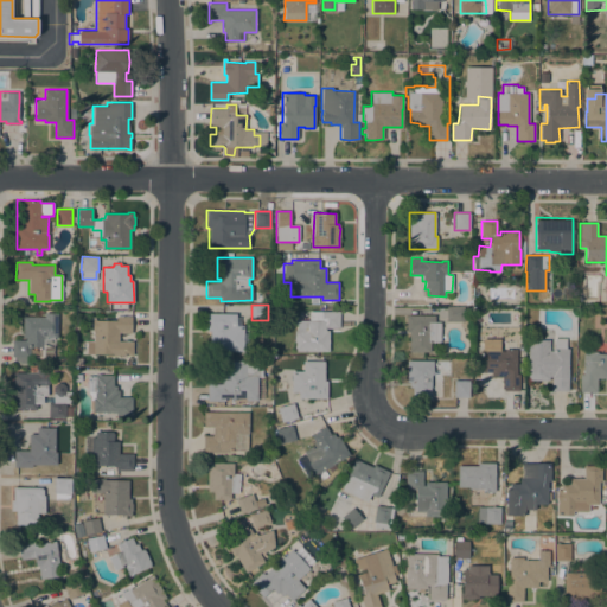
[(446,321),(446,306),(464,306),(464,321),(446,321)]
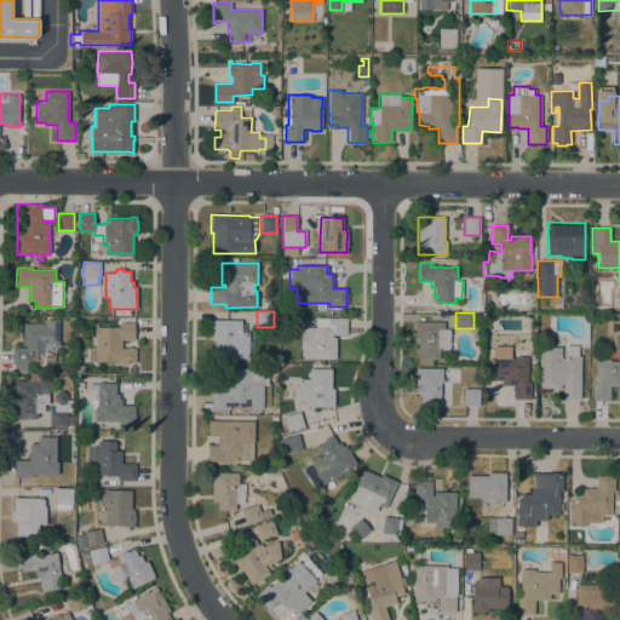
[(346,319),(346,336),(332,336),(332,338),(337,338),(336,360),(300,359),(300,337),(303,337),(303,327),(316,327),(316,317),(346,319)]
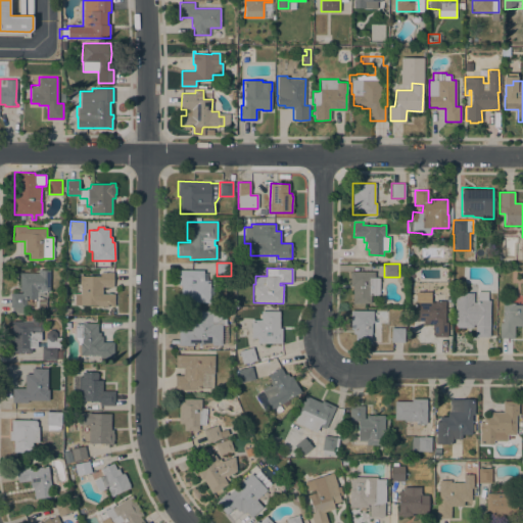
[(46,307),(36,307),(36,299),(34,299),(34,301),(29,301),(29,299),(26,299),(26,307),(24,307),(24,314),(12,314),(12,307),(10,307),(10,293),(22,293),(22,291),(19,291),(19,273),(38,273),(38,270),(49,270),(49,291),(46,291),(46,292),(38,292),(38,296),(46,296),(46,307)]
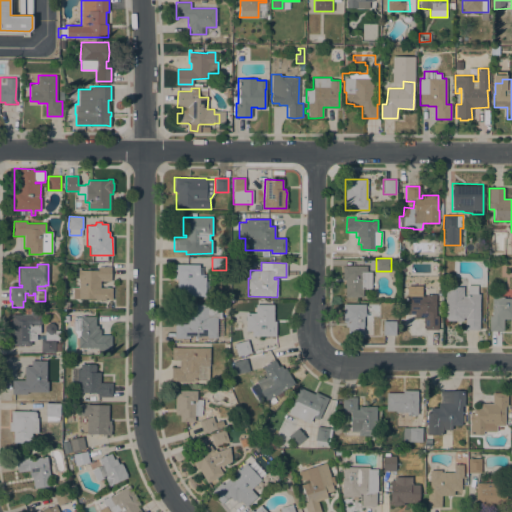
[(177,296),(177,279),(175,279),(175,264),(199,264),(199,275),(205,275),(205,296),(177,296)]
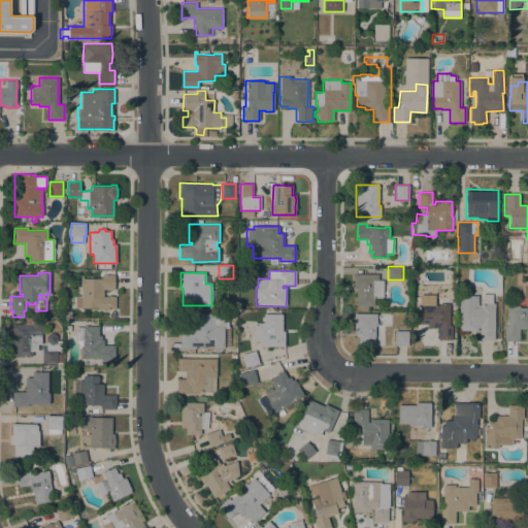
[(356,305),(356,289),(354,289),(354,274),(377,274),(377,281),(383,281),(383,297),(374,297),(374,306),(356,305)]
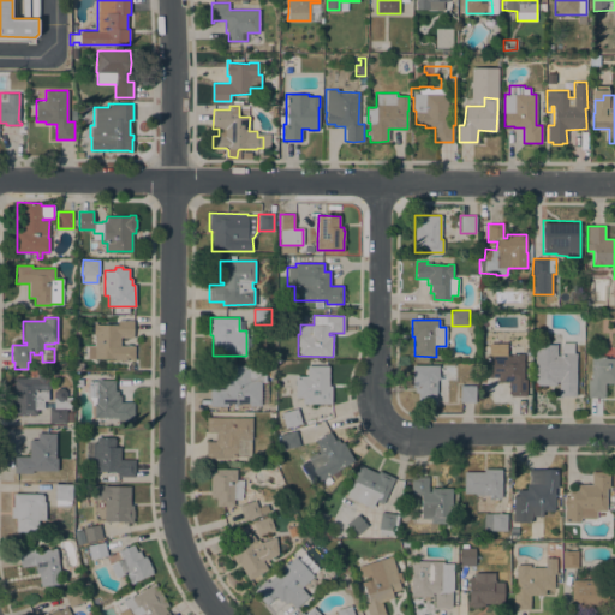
[(94,323),(96,323),(96,324),(118,324),(118,321),(133,321),(133,336),(120,336),(120,346),(135,346),(135,360),(115,360),(115,358),(99,358),(99,360),(96,360),(96,358),(87,358),(87,345),(94,345),(94,335),(94,323)]
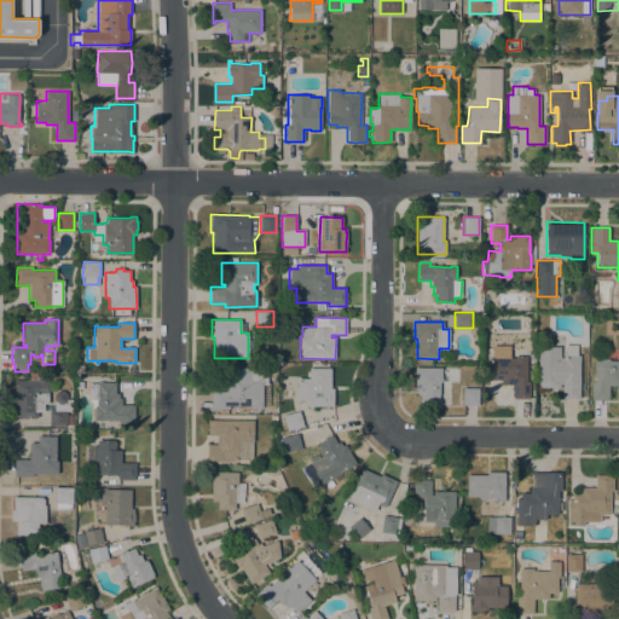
[(579,399),(562,399),(562,385),(560,385),(560,387),(541,387),(541,386),(538,386),(539,346),(560,346),(560,358),(562,358),(562,356),(565,356),(565,345),(577,345),(577,356),(579,356),(579,399)]
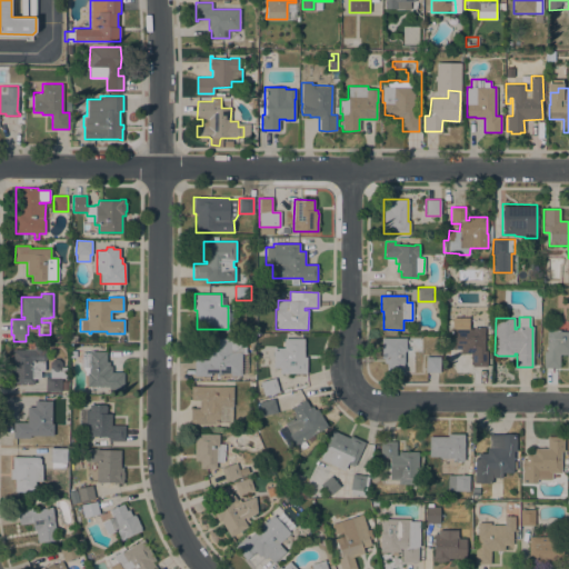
[(473,328),(473,327),(485,327),(485,350),(487,350),(487,367),(471,366),(472,352),(461,352),(461,349),(450,349),(450,328),(473,328)]
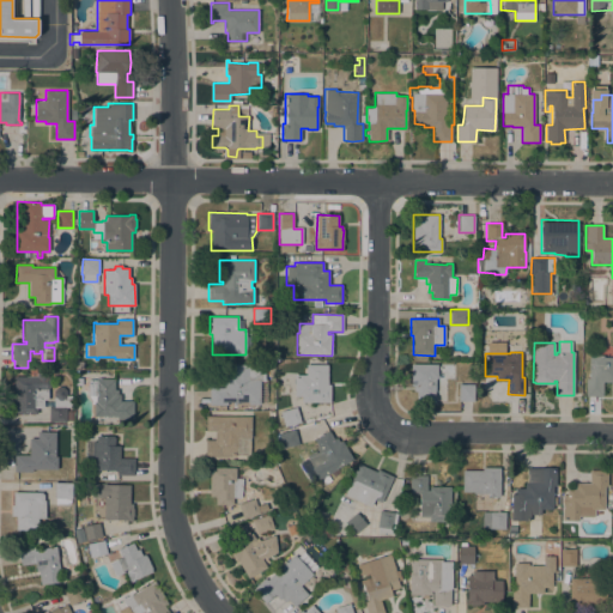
[(586,396),(586,378),(588,378),(589,354),(604,354),(604,357),(612,357),(612,382),(602,382),(602,396),(586,396)]
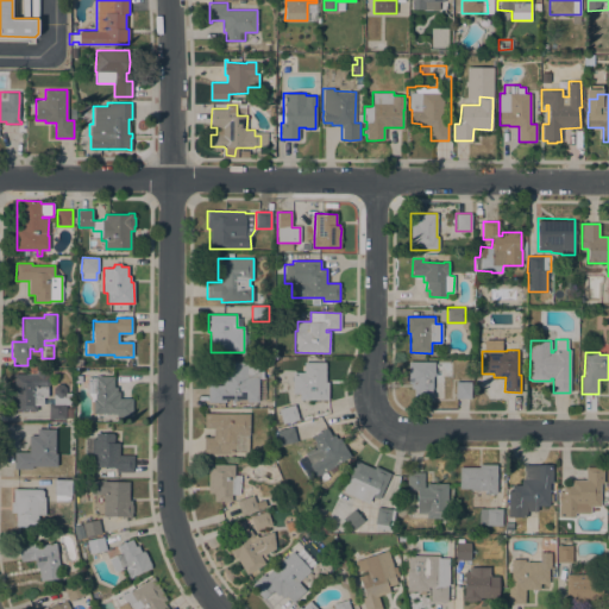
[(231,362),(246,362),(246,360),(262,360),(262,363),(263,363),(263,377),(264,377),(264,400),(258,400),(258,401),(246,401),(246,399),(226,400),(226,402),(208,402),(208,385),(223,385),(223,369),(231,369),(231,362)]
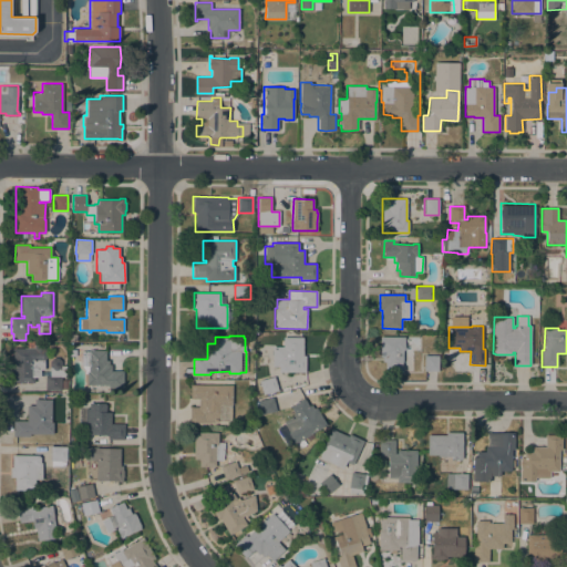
[(303,337),(302,356),(306,356),(306,372),(279,372),(279,366),(272,366),(272,347),(282,347),(282,337),(303,337)]
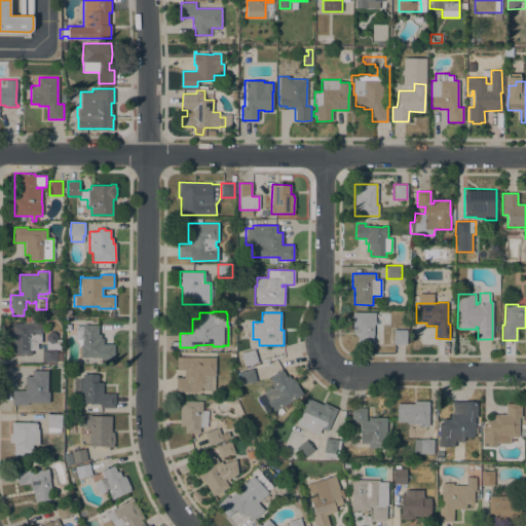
[(352,312),(375,312),(375,325),(374,325),(373,336),(372,344),(358,344),(358,335),(354,335),(354,331),(352,331),(352,312)]
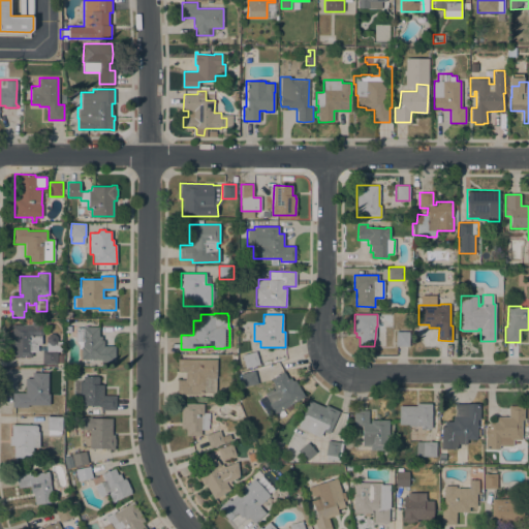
[(11,324),(31,324),(31,321),(41,321),(41,325),(42,325),(42,328),(43,328),(43,330),(43,333),(42,333),(42,335),(41,335),(41,337),(42,337),(42,343),(41,343),(41,345),(37,345),(37,352),(32,352),(32,356),(11,356),(11,348),(11,340),(11,324)]
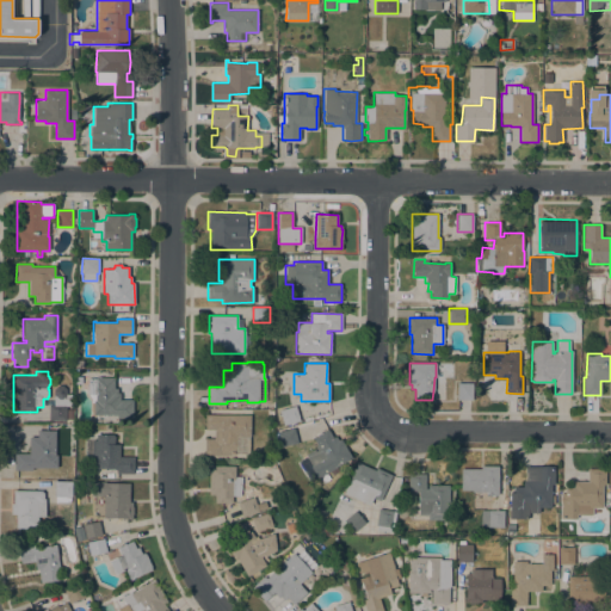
[(87,394),(87,378),(96,378),(96,377),(115,377),(115,388),(118,388),(118,393),(119,393),(119,399),(133,400),(133,418),(117,418),(117,415),(93,414),(93,402),(91,402),(91,399),(88,394),(87,394)]
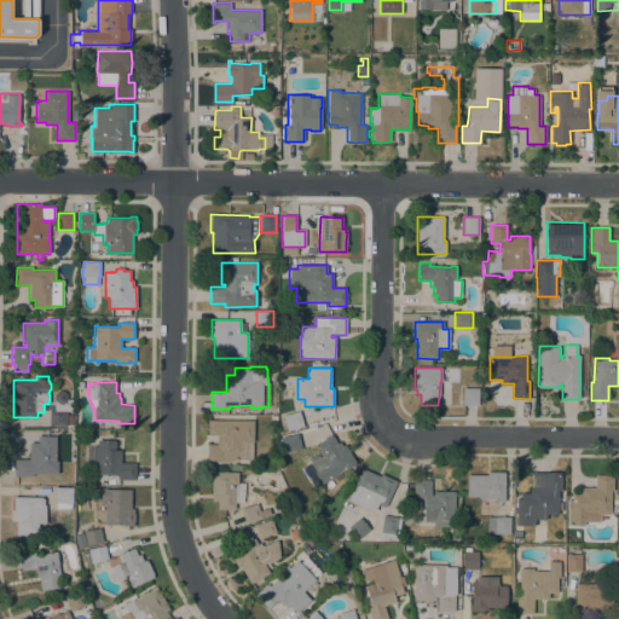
[(463,388),(479,388),(479,405),(463,405),(463,388)]
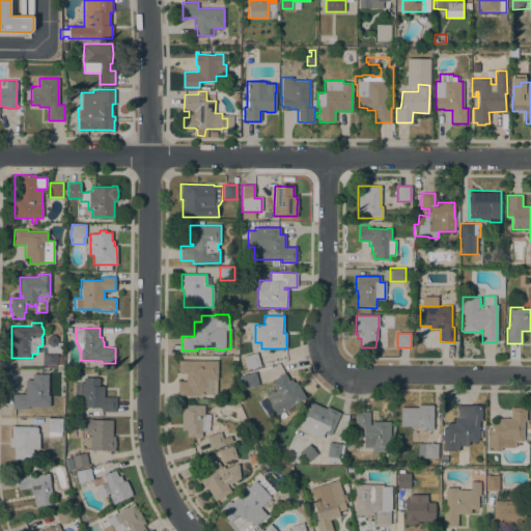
[(43,364),(43,352),(47,352),(47,338),(50,335),(55,335),(57,339),(57,342),(59,342),(59,353),(57,353),(57,364),(43,364)]
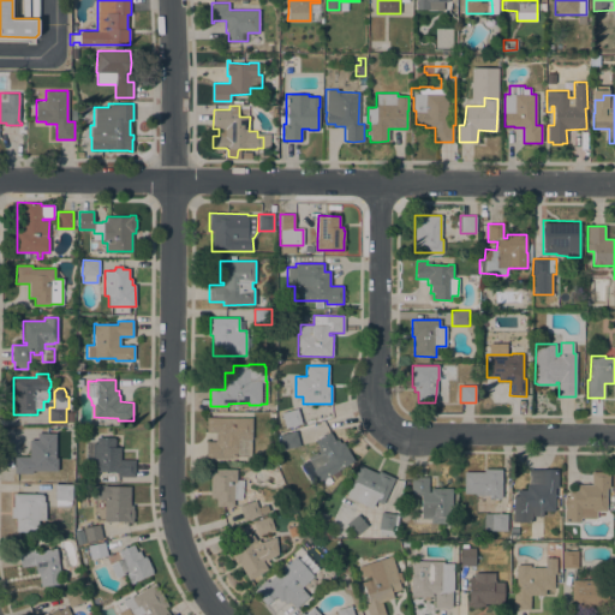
[(297,407),(302,423),(285,428),(281,412),(297,407)]
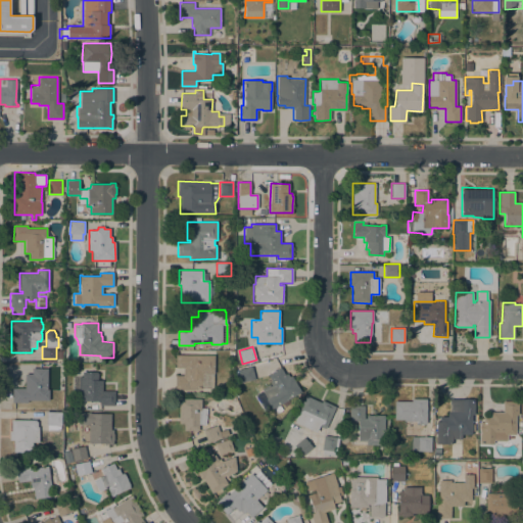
[(215,355),(214,373),(212,388),(201,388),(201,389),(175,389),(175,375),(183,375),(183,368),(176,368),(176,354),(215,355)]
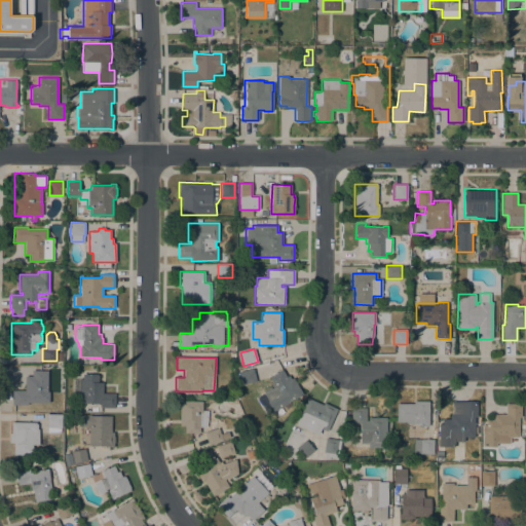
[(239,372),(253,368),(256,381),(242,384),(239,372)]
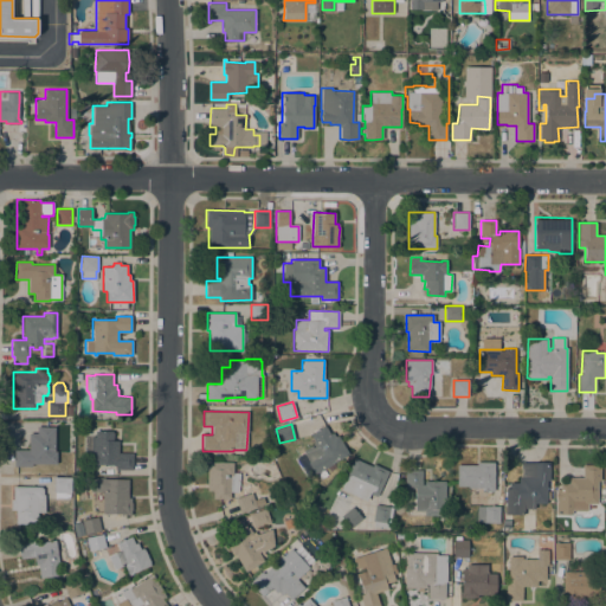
[(303,451),(314,444),(313,442),(314,440),(310,434),(324,425),(330,434),(333,432),(335,437),(337,436),(349,455),(334,463),(336,468),(329,472),(327,468),(323,469),(327,474),(320,477),(317,474),(308,478),(296,458),(304,452),(303,451)]
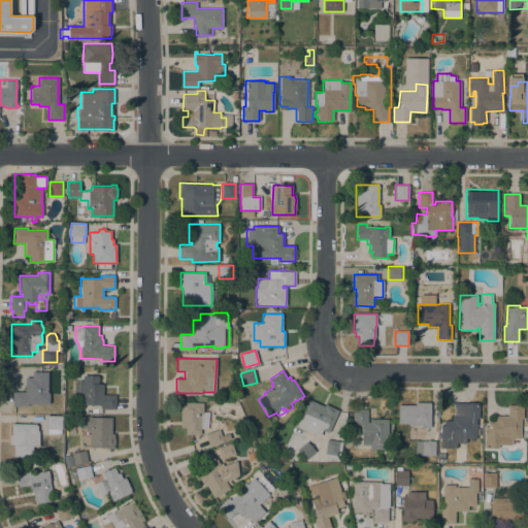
[(12,392),(25,392),(26,377),(33,377),(33,372),(47,372),(47,393),(50,393),(50,404),(28,404),(28,406),(12,406),(12,392)]
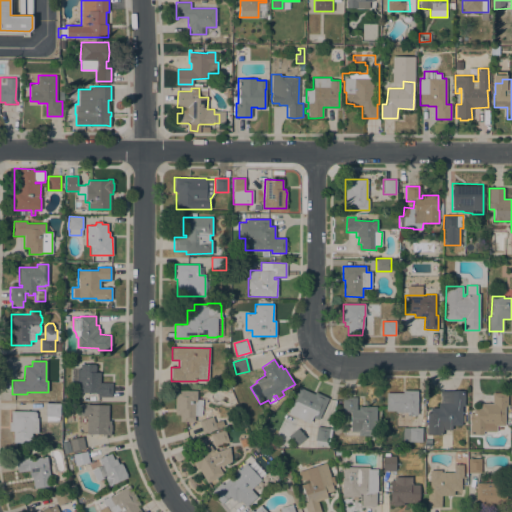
[(112,396),(97,396),(97,393),(82,393),(82,394),(79,394),(79,384),(77,384),(77,377),(73,377),(73,369),(80,369),(80,364),(95,364),(95,372),(100,372),(100,383),(112,383),(112,396)]
